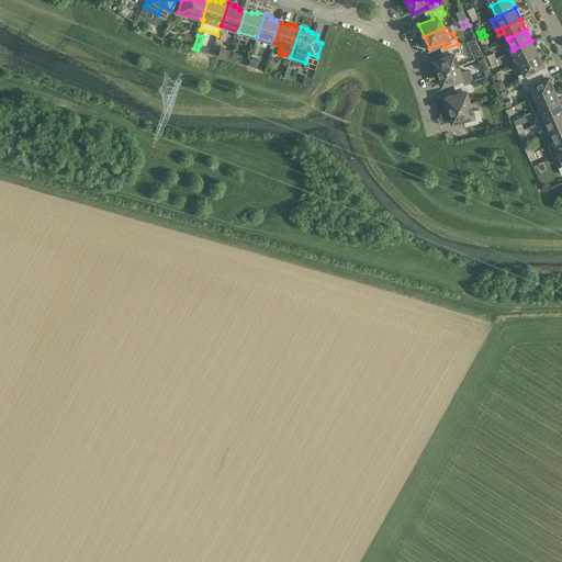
[(489,42),(486,35),(480,38),(483,44),(489,42)]
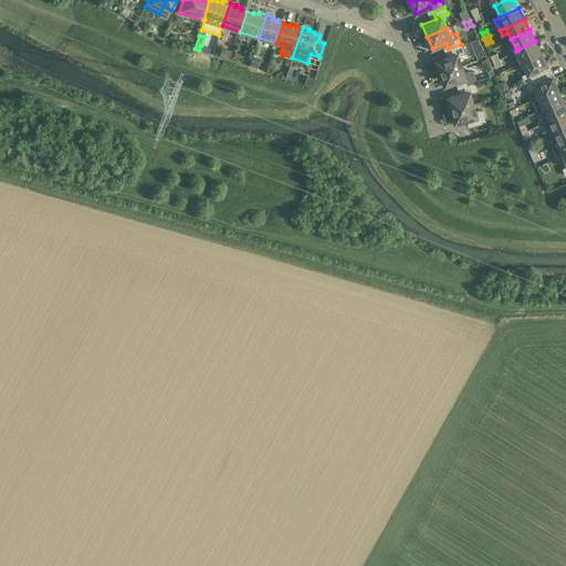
[(486,55),(479,38),(471,41),(479,59),(486,55)]
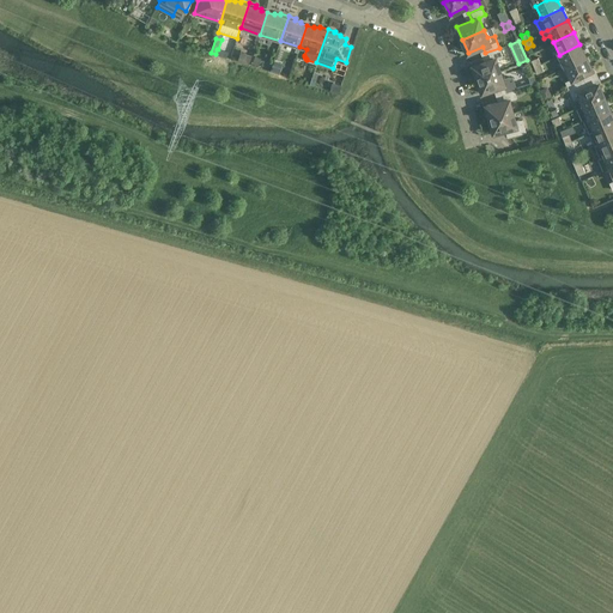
[(580,44),(559,55),(566,67),(587,58),(580,44)]
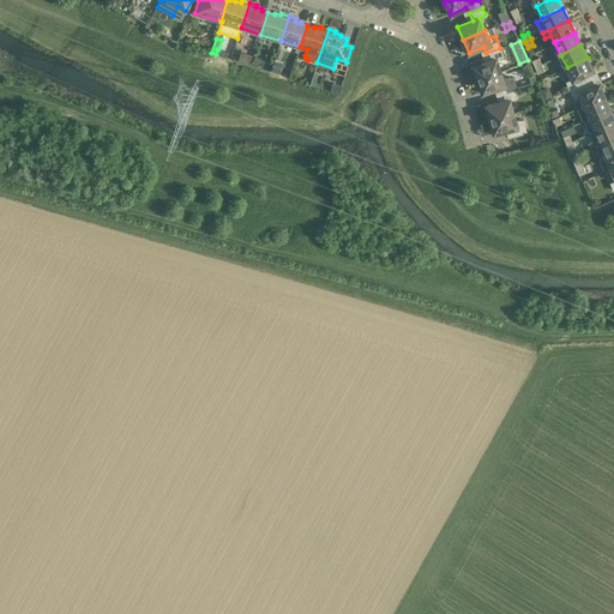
[(479,79),(501,71),(497,59),(504,56),(500,48),(486,53),(489,60),(474,66),(479,79)]
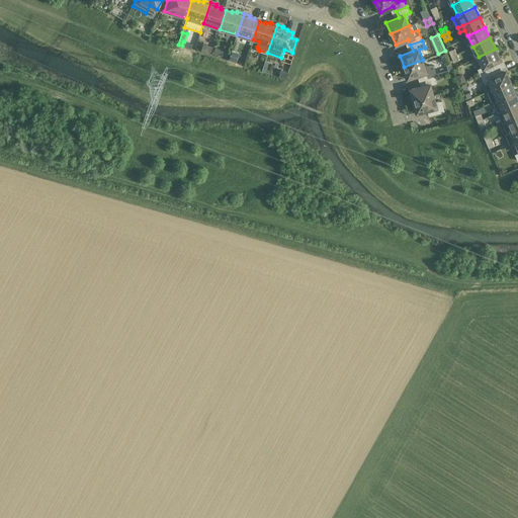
[(451,57),(457,54),(454,49),(449,51),(451,57)]
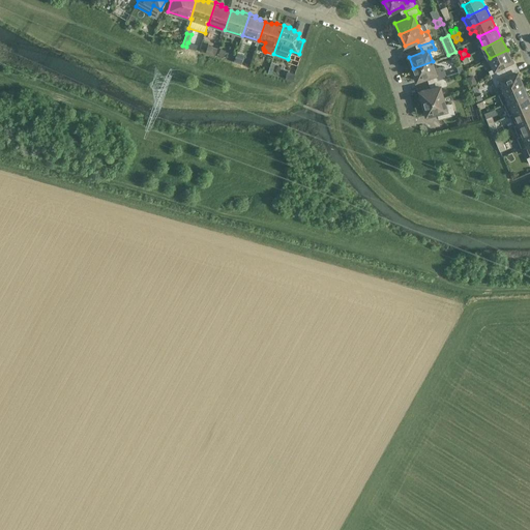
[(492,77),(508,69),(505,63),(512,60),(507,50),(490,58),(494,68),(490,70),(492,77)]
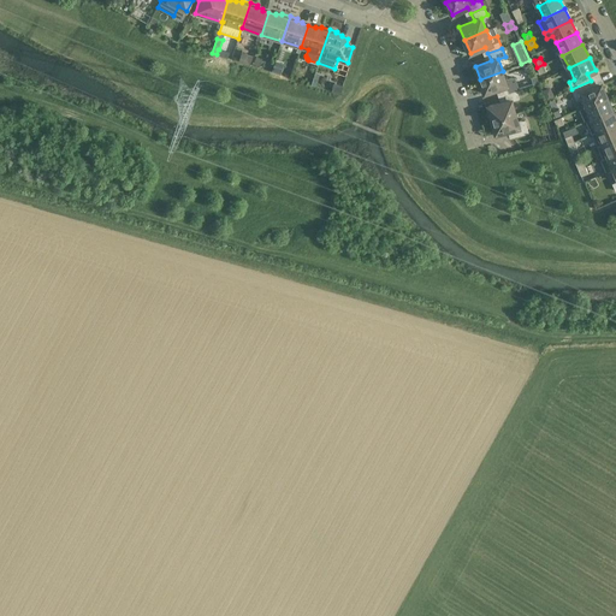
[(544,64),(537,67),(540,73),(546,71),(544,64)]
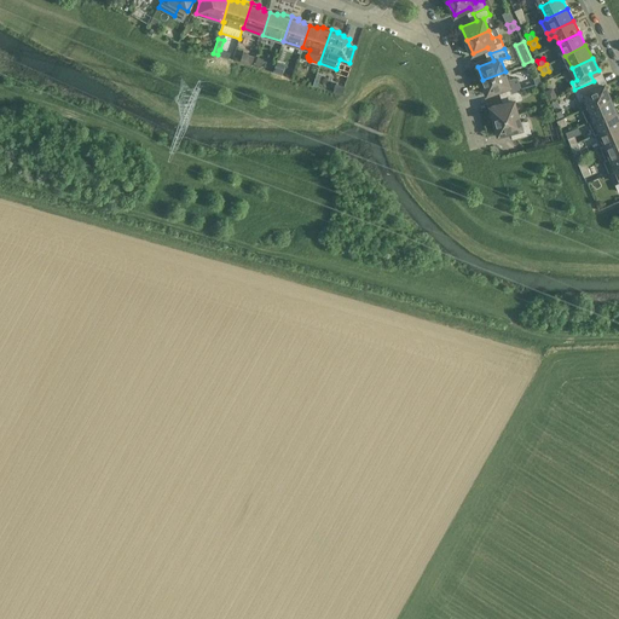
[(508,79),(505,71),(482,80),(487,93),(503,88),(504,94),(519,91),(521,90),(518,77),(508,79)]
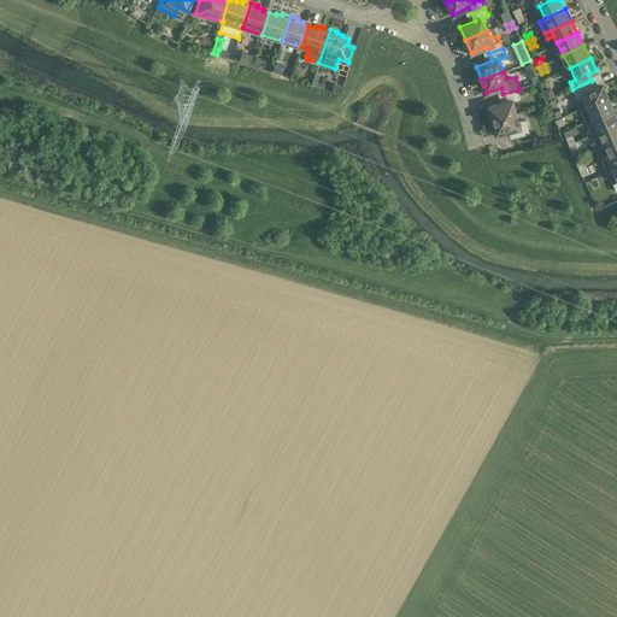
[(594,87),(592,81),(573,89),(577,100),(583,98),(587,106),(609,97),(603,83),(594,87)]
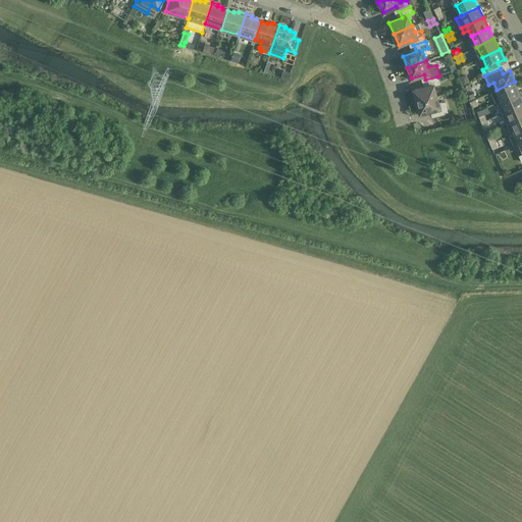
[(439,83),(437,76),(425,80),(427,86),(414,90),(417,101),(436,96),(433,85),(439,83)]
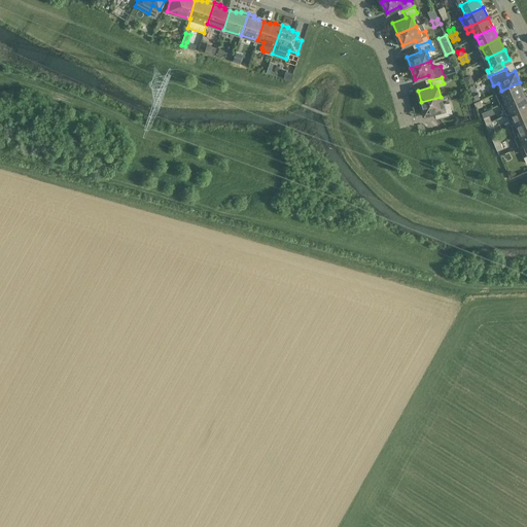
[(506,101),(524,94),(520,82),(501,91),(496,93),(500,103),(502,103),(506,101)]
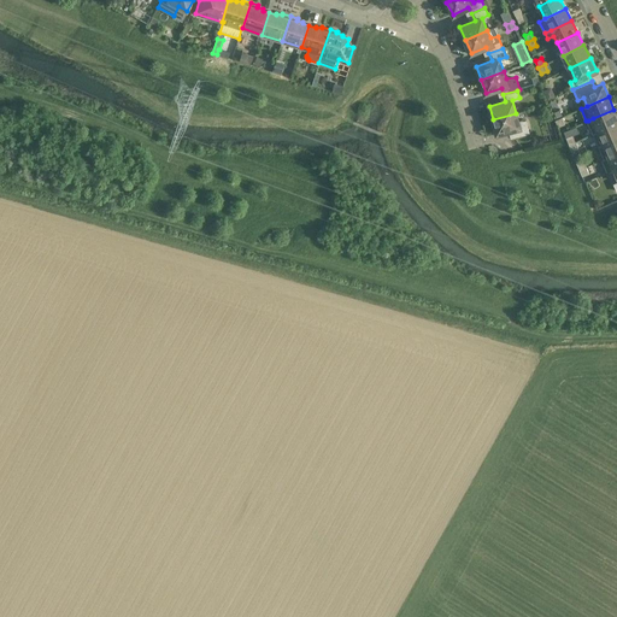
[(616,122),(616,117),(613,110),(593,118),(588,121),(593,134),(599,131),(598,131),(616,122)]
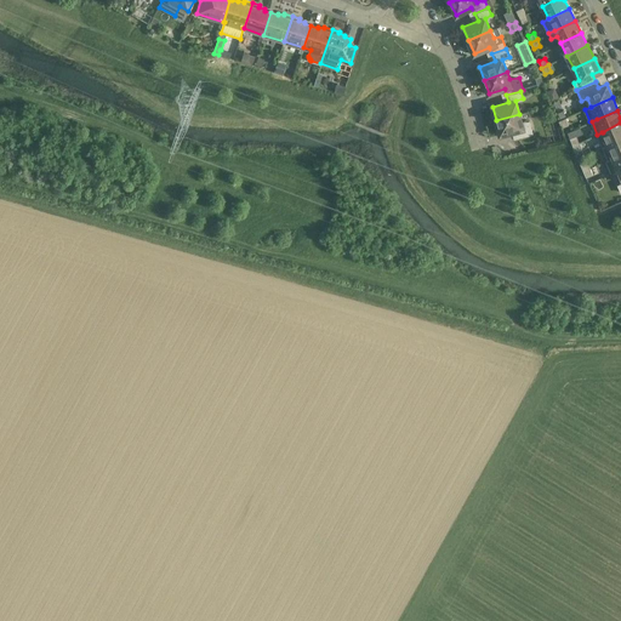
[(522,121),(519,114),(496,120),(500,135),(516,130),(518,137),(533,134),(529,121),(522,121)]
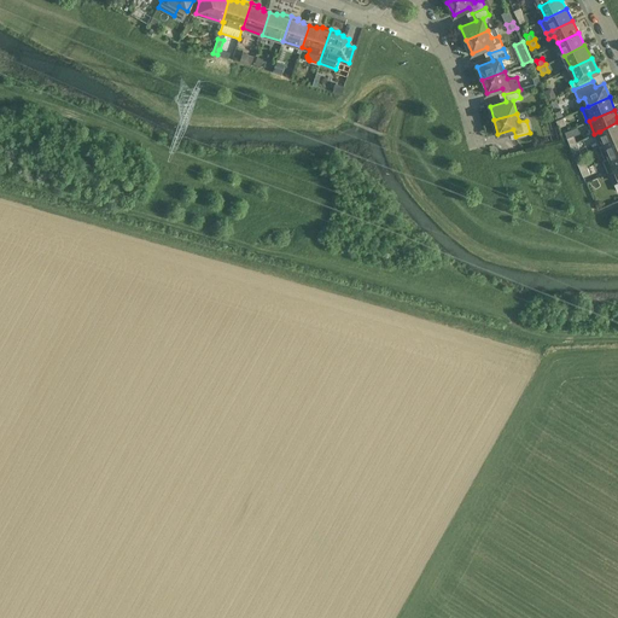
[(566,124),(563,117),(557,121),(559,127),(566,124)]
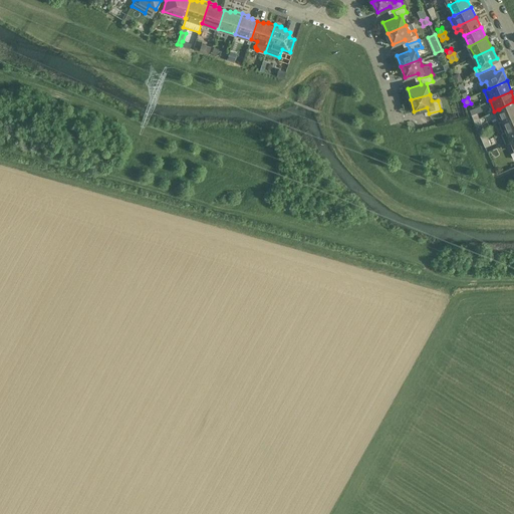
[(513,114),(513,101),(498,109),(499,109),(494,111),(499,121),(513,114)]
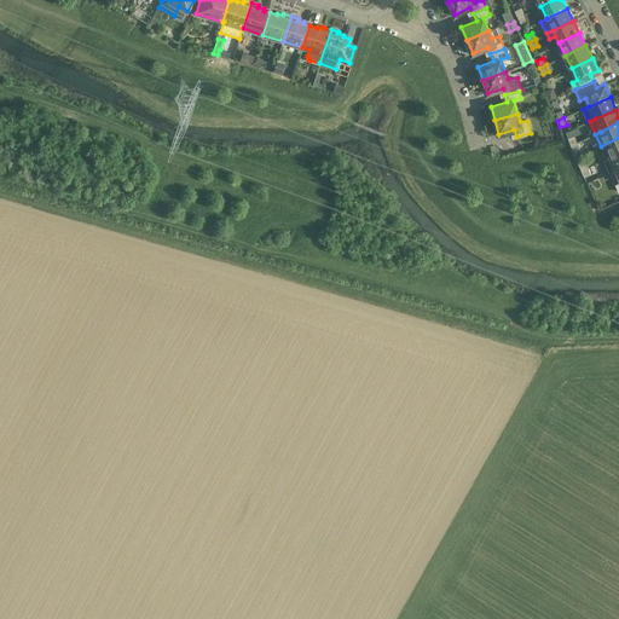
[(618,152),(618,138),(601,146),(606,158),(611,157),(618,152)]
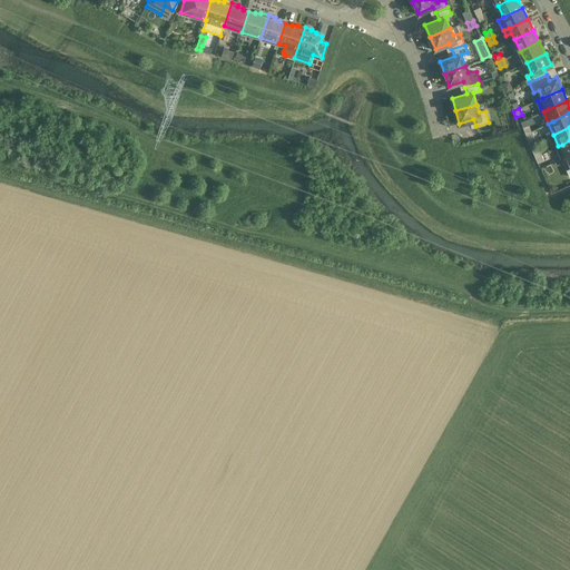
[(568,156),(569,155),(569,140),(562,145),(558,146),(558,147),(557,148),(561,158),(568,156)]
